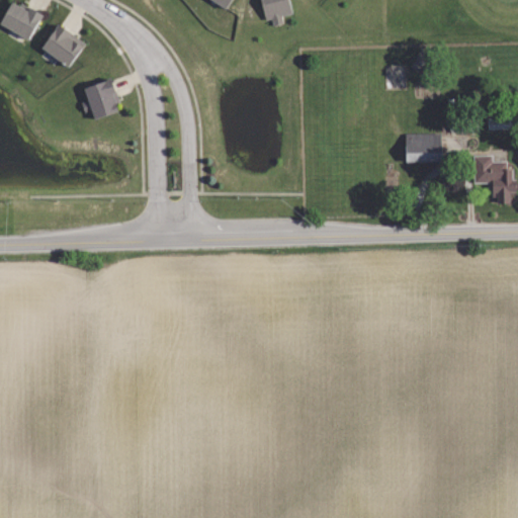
[(234,0),(229,8),(217,0),(234,0)]
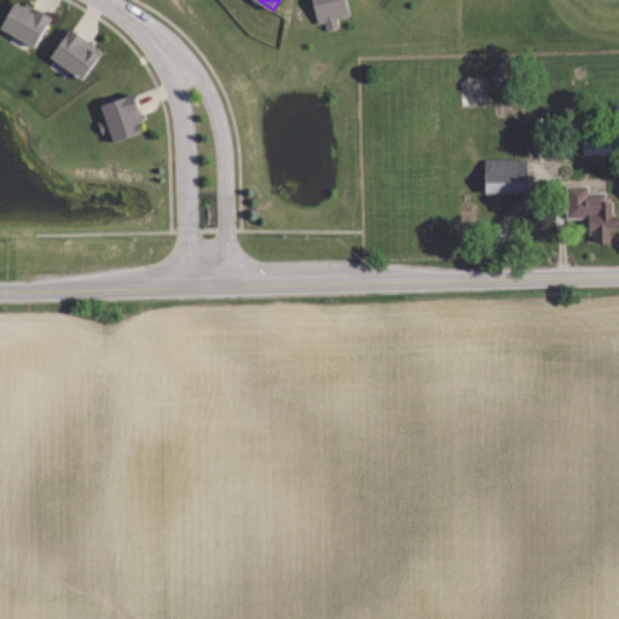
[(346,0),(351,16),(337,19),(339,28),(327,30),(325,22),(318,23),(312,0),(346,0)]
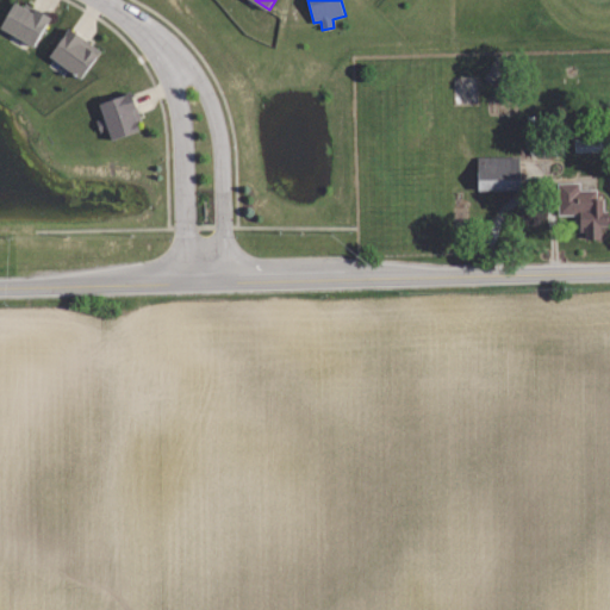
[(17,1),(35,12),(38,7),(51,16),(35,45),(2,26),(17,1)]
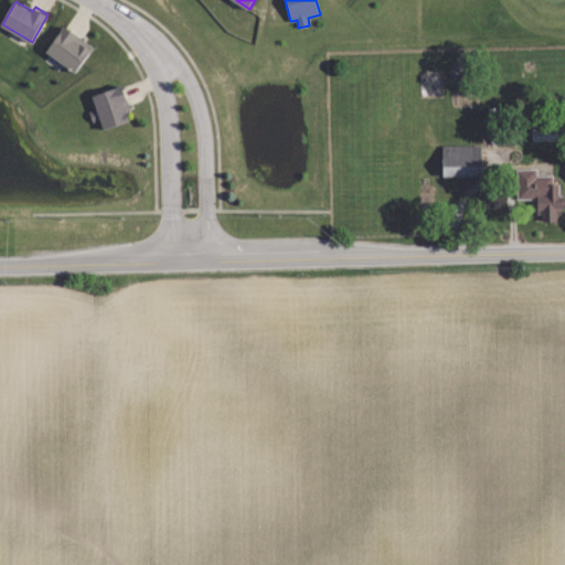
[(94,48),(75,72),(46,50),(65,25),(94,48)]
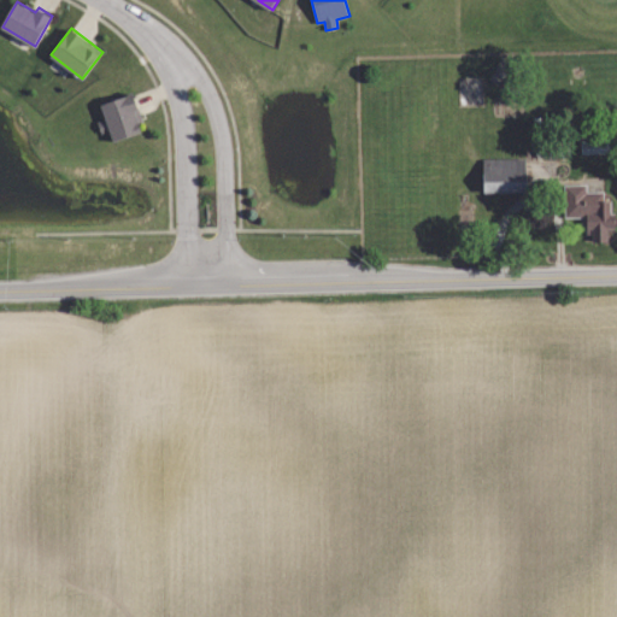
[(136,123),(139,131),(112,141),(109,130),(103,133),(99,121),(105,118),(100,104),(130,93),(140,122),(136,123)]
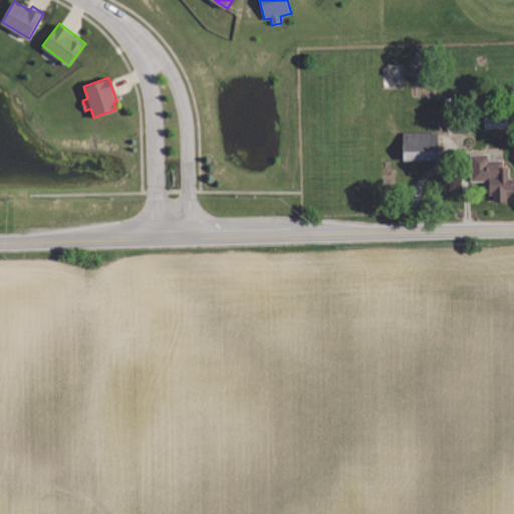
[(403,133),(439,133),(440,161),(404,161),(403,133)]
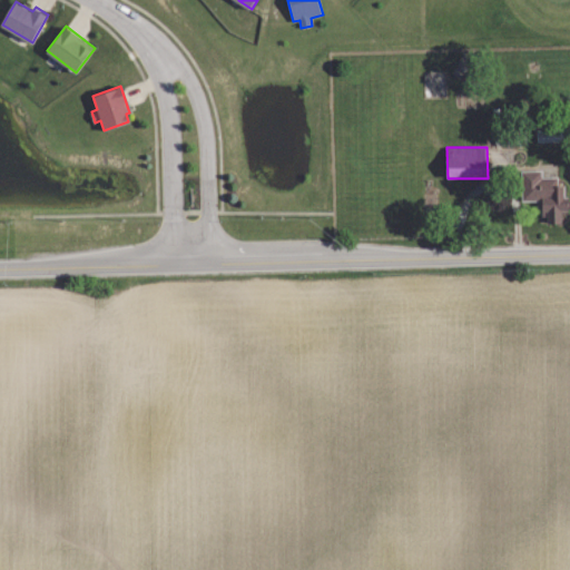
[(522,172),(542,170),(542,177),(559,177),(559,185),(566,185),(566,197),(569,197),(569,212),(562,212),(563,224),(549,224),(549,212),(543,212),(543,200),(522,202),(522,172)]
